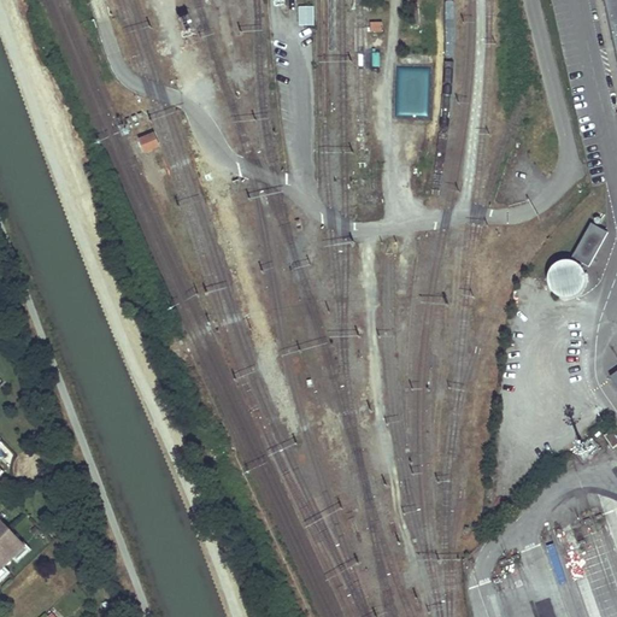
[(616,0),(604,0),(616,53),(616,62),(616,0)]
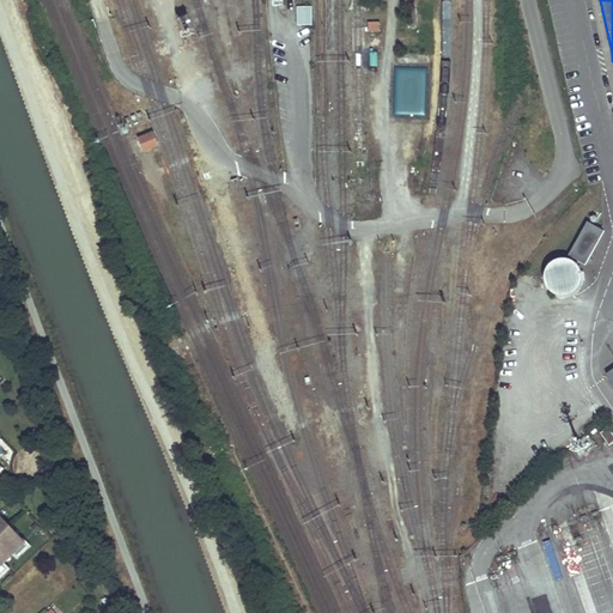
[(313,7),(296,7),(296,26),(313,26),(313,7)]
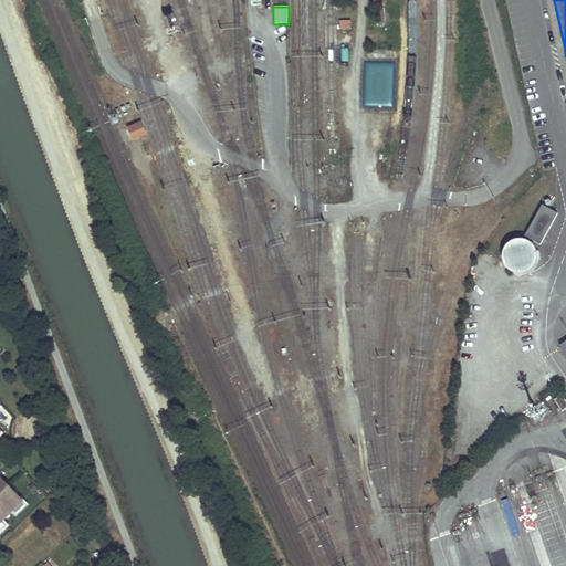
[(341,33),(341,42),(352,42),(352,33),(341,33)]
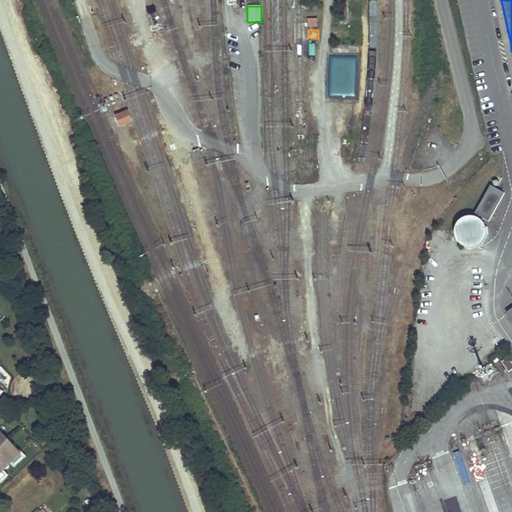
[(128,110),(123,113),(128,123),(132,121),(128,110)]
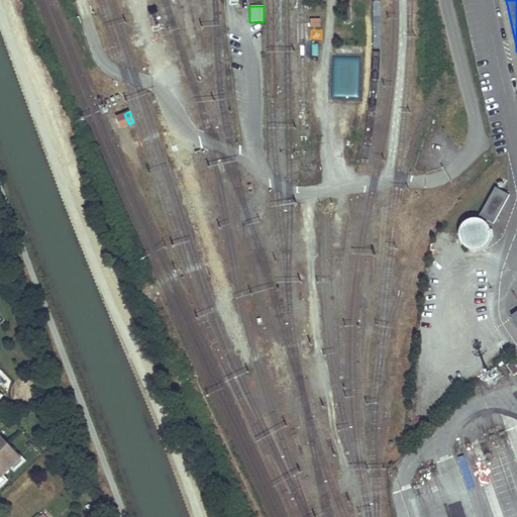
[(122,127),(129,124),(124,114),(117,117),(122,127)]
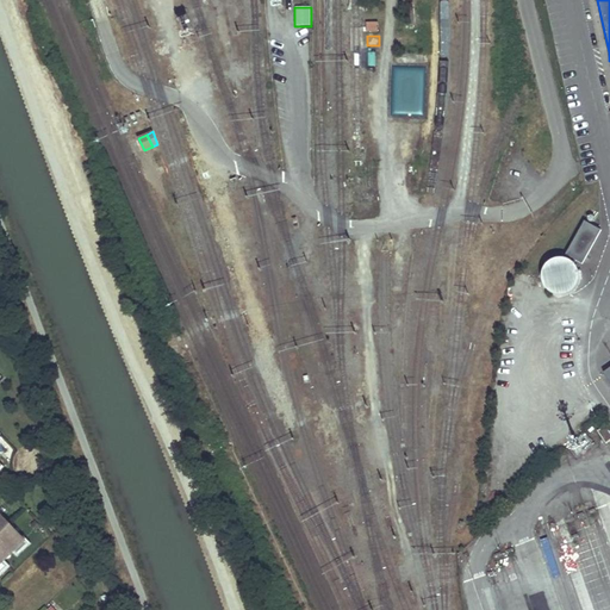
[(568,299),(603,230),(584,222),(564,262),(554,257),(540,285),(568,299)]
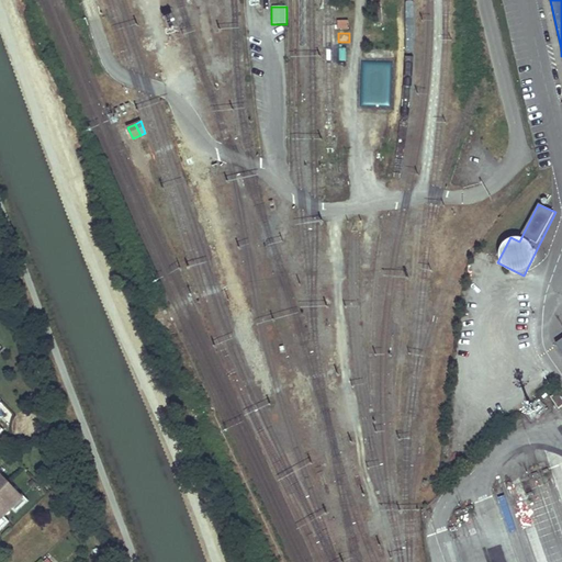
[(552,397),(559,409),(561,407),(561,394),(560,392),(552,397)]
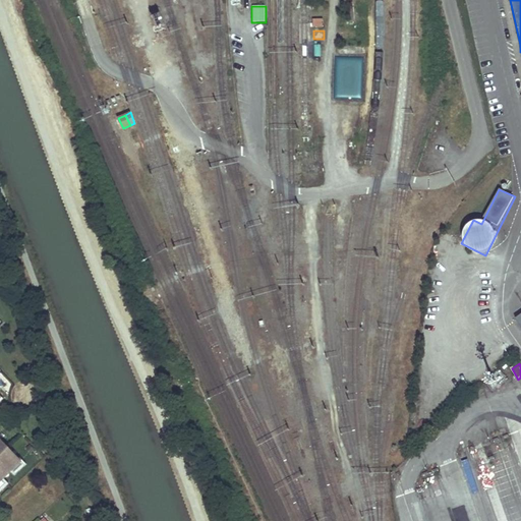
[(19,461),(0,440),(0,481),(12,470),(11,469),(19,461)]
